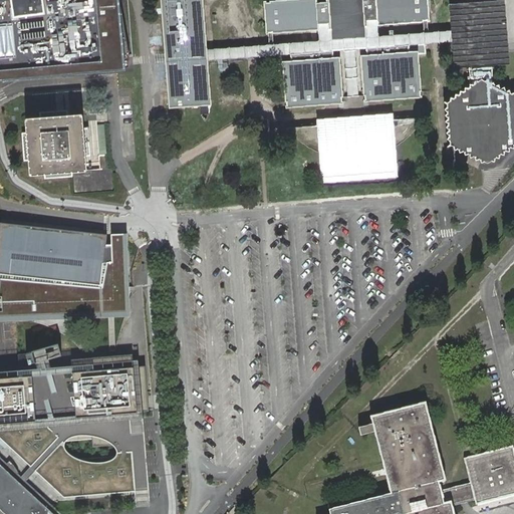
[(0,0),(0,83),(127,71),(120,0),(0,0)]
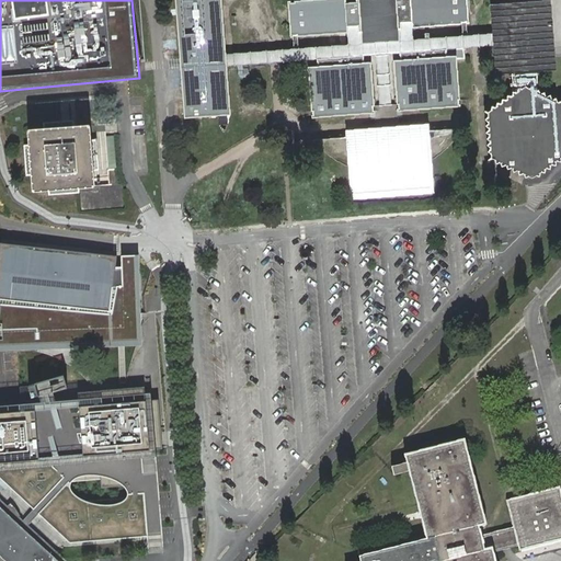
[(221,0),(175,0),(185,117),(221,114),(221,124),(219,124),(224,132),(228,124),(226,124),(225,114),(230,114),(227,66),(226,59),(226,54),(221,0)]
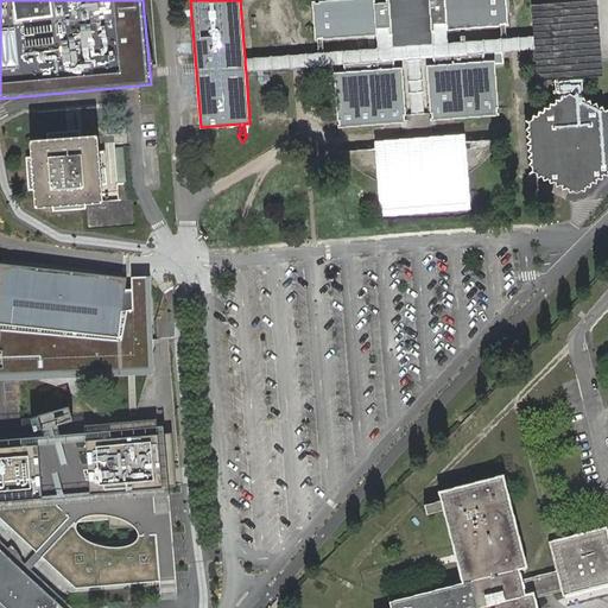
[(316,39),(392,33),(388,0),(386,0),(386,2),(375,4),(374,0),(331,0),(312,1),(316,39)]
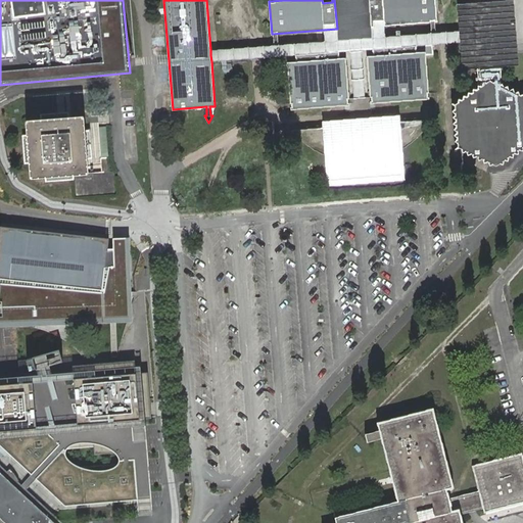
[(334,0),(337,29),(338,41),(347,40),(345,6),(352,6),(359,5),(362,39),(372,38),(372,27),(369,0),(334,0)]
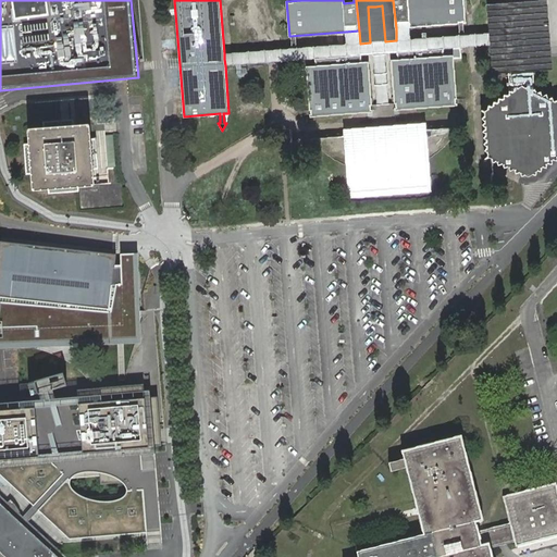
[(393,0),(396,28),(466,23),(463,0),(393,0)]
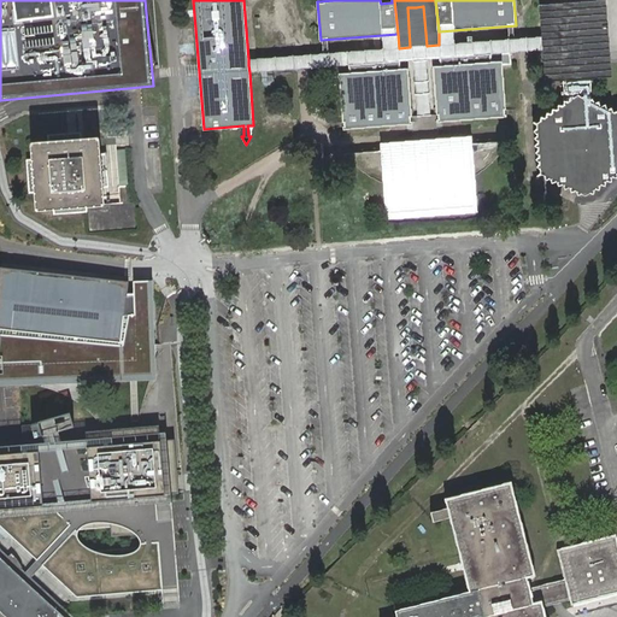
[(548,43),(548,50),(550,78),(562,77),(563,105),(558,104),(558,110),(553,110),(552,113),(547,112),(546,118),(541,117),(540,121),(536,123),(538,128),(533,130),(538,133),(534,137),(539,141),(534,145),(539,147),(535,152),(539,154),(536,159),(540,160),(536,165),(540,168),(538,175),(541,174),(545,180),(548,176),(551,182),(556,180),(558,186),(563,183),(564,188),(568,186),(571,192),(575,188),(577,194),(581,192),(585,195),(589,191),(593,193),(593,189),(599,189),(599,186),(605,186),(606,181),(611,181),(613,176),(616,176),(616,109),(612,111),(611,106),(605,107),(605,103),(600,105),(598,100),(592,101),(592,77),(605,77),(600,0),(592,0),(586,0),(585,0),(557,0),(557,3),(545,4),(547,37),(548,43)]
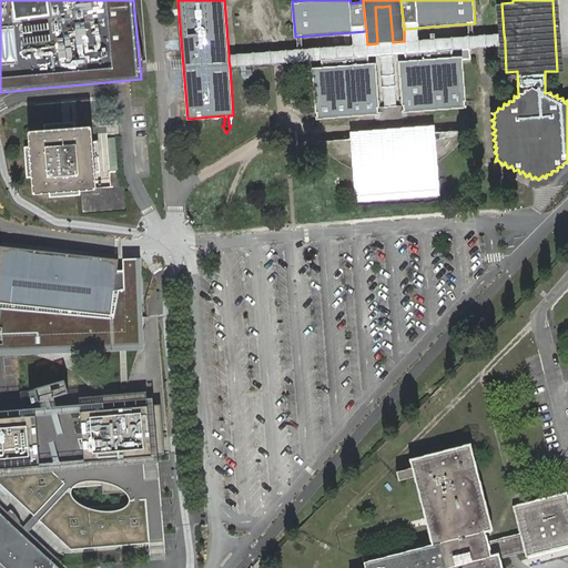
[(229,60),(230,67),(274,63),(279,63),(321,60),(368,57),(387,54),(405,53),(453,50),(482,48),(505,46),(505,40),(504,34),(480,36),(404,41),(393,42),(386,43),(377,43),(367,44),(276,51),(229,54),(229,60)]
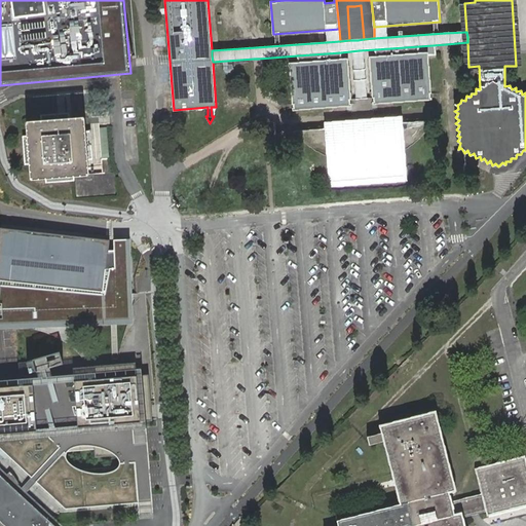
[(420,55),(419,46),(375,49),(376,59),(369,60),(369,61),(372,104),(433,100),(429,54),(420,55)]
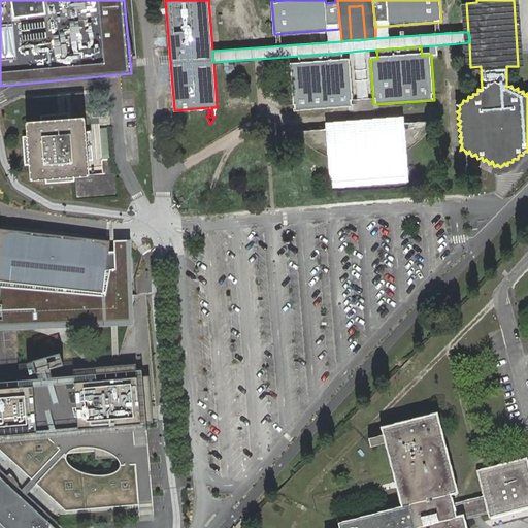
[(342,53),(298,56),(299,65),(290,65),(294,110),(353,106),(350,63),(350,61),(342,62),(342,53)]
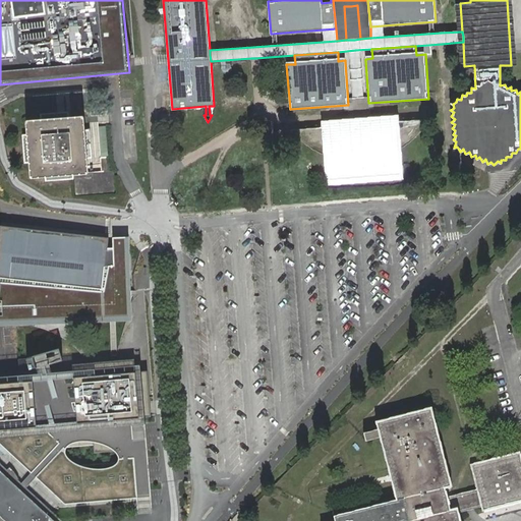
[(30,162),(31,176),(45,175),(46,180),(73,178),(73,173),(88,172),(87,158),(92,157),(90,128),(83,129),(82,115),(69,116),(68,111),(40,113),(41,119),(26,120),(27,133),(22,134),(24,162),(30,162)]
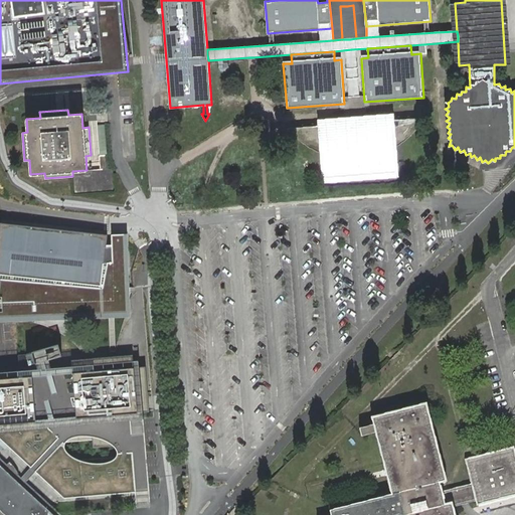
[(322,182),(399,177),(394,120),(382,121),(375,118),(369,117),(362,116),(356,116),(350,117),(342,119),(336,122),(331,125),(318,126),(322,182)]
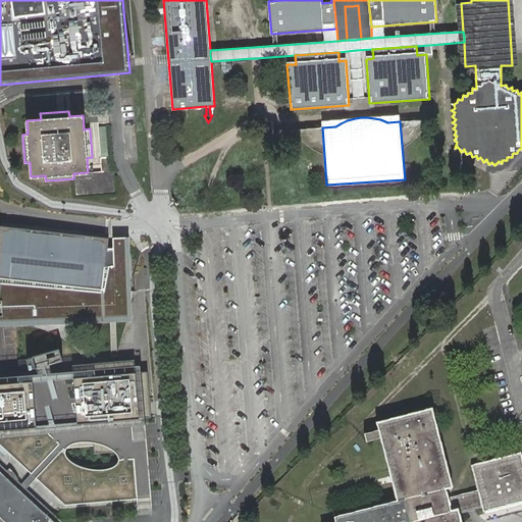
[(105,126),(98,127),(100,157),(108,157),(105,126)]
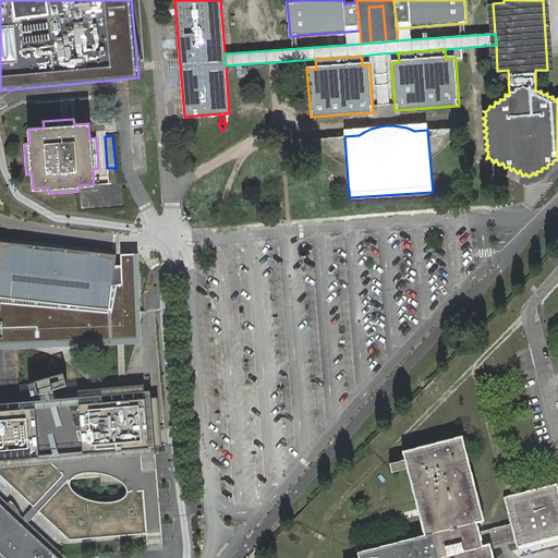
[(311,150),(340,153),(341,140),(312,137),(311,150)]
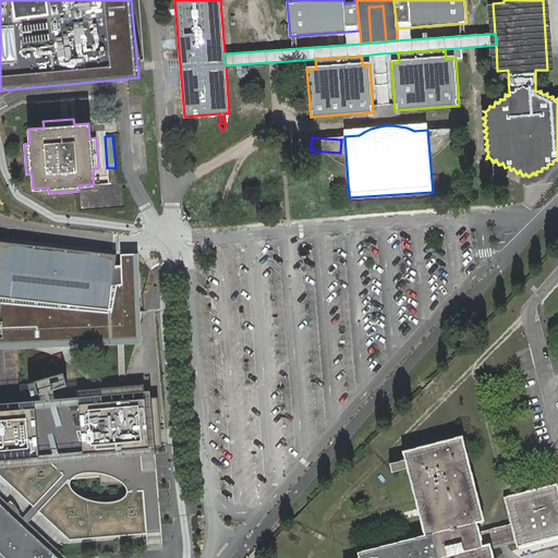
[(107,168),(108,183),(117,182),(116,168),(107,168)]
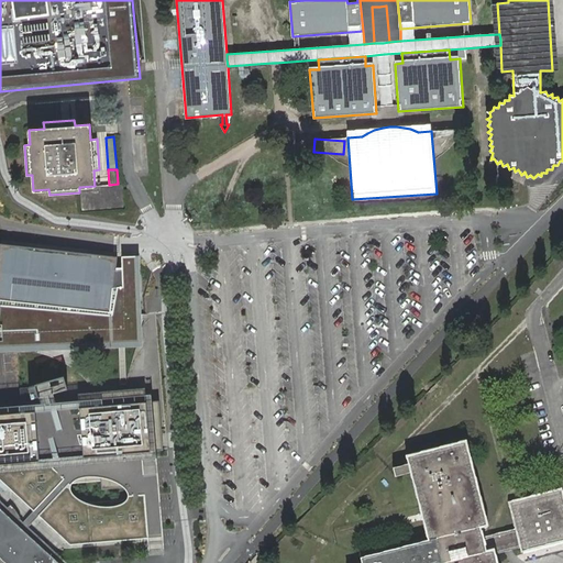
[(120,209),(119,190),(79,192),(81,212),(120,209)]
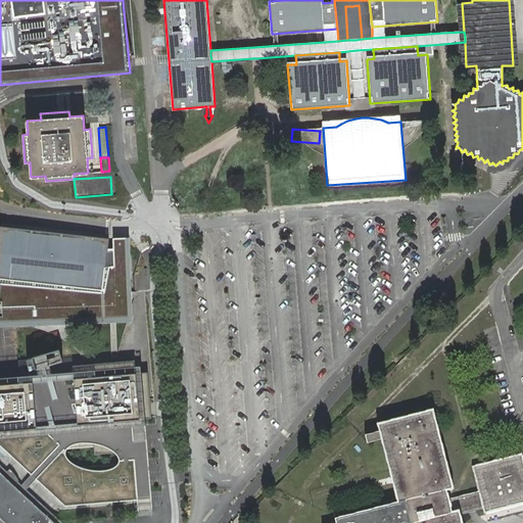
[(78,234),(1,224),(0,235),(0,325),(132,322),(129,237),(113,237),(112,249),(109,249),(109,236),(78,234)]
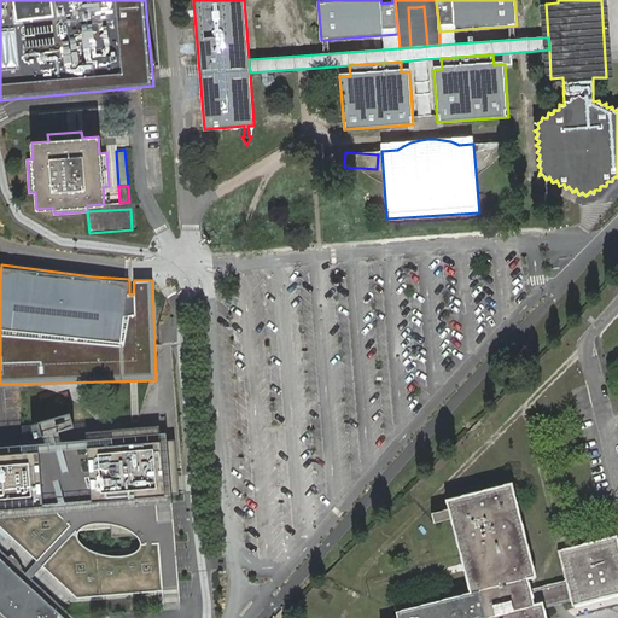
[(158,544),(156,503),(173,502),(170,431),(63,439),(62,436),(60,431),(74,427),(70,412),(29,424),(33,437),(34,439),(40,437),(44,436),(44,437),(44,441),(0,443),(0,525),(38,560),(42,565),(77,598),(162,590),(158,544)]
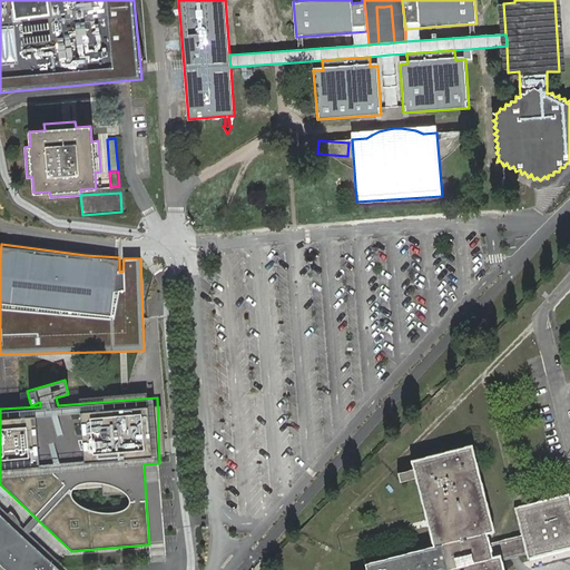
[(502,569),(500,560),(512,557),(527,552),(528,558),(569,547),(569,499),(569,494),(516,508),(522,536),(490,543),(487,533),(493,531),(471,445),(412,461),(413,469),(397,473),(400,481),(415,477),(433,547),(365,564),(366,569),(502,569)]
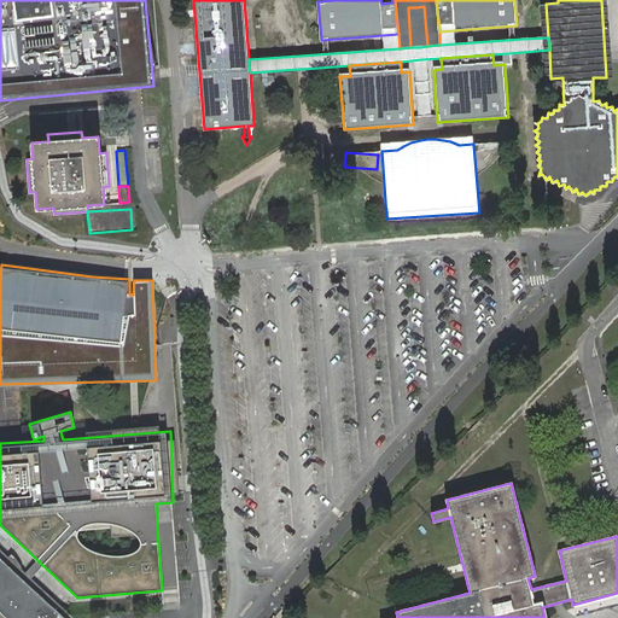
[(179,600),(173,502),(156,503),(158,544),(162,590),(163,610),(180,608),(179,600)]
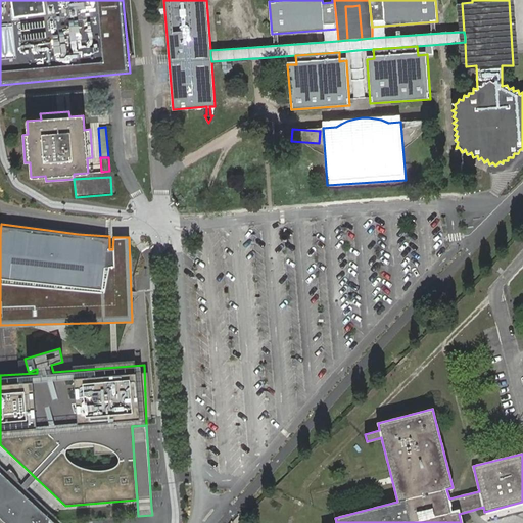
[(63,522),(18,481),(19,480),(17,476),(15,473),(9,467),(7,470),(0,463),(0,514),(1,516),(6,521),(9,522),(63,522)]
